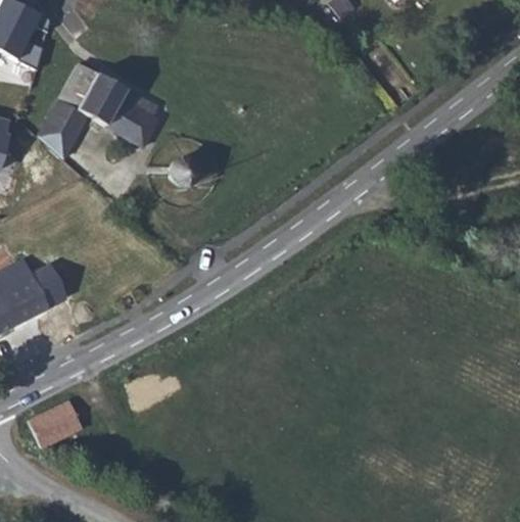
[(0,0),(0,50),(37,69),(51,21),(40,0),(0,0)]
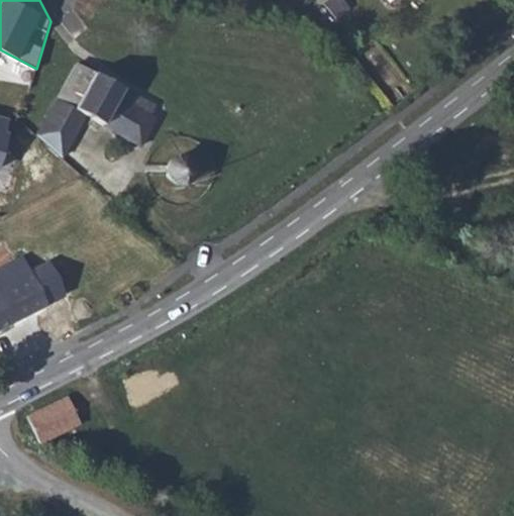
[(327,0),(324,2),(336,18),(350,7),(344,0),(327,0)]
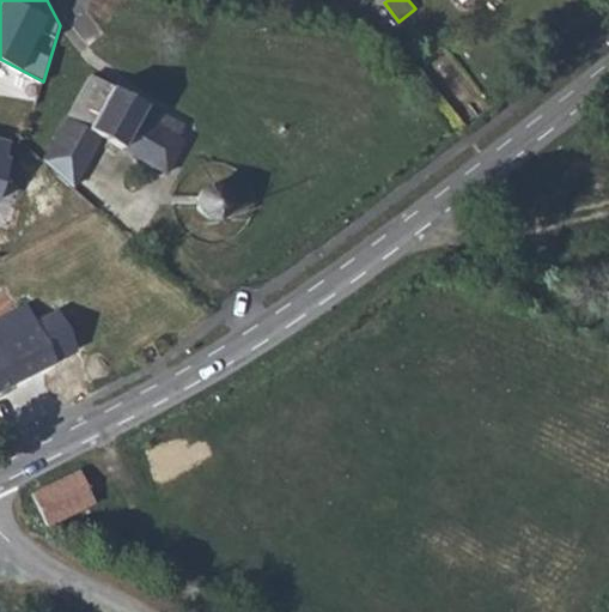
[(92,76),(69,117),(103,137),(169,173),(186,141),(178,138),(184,125),(92,76)]
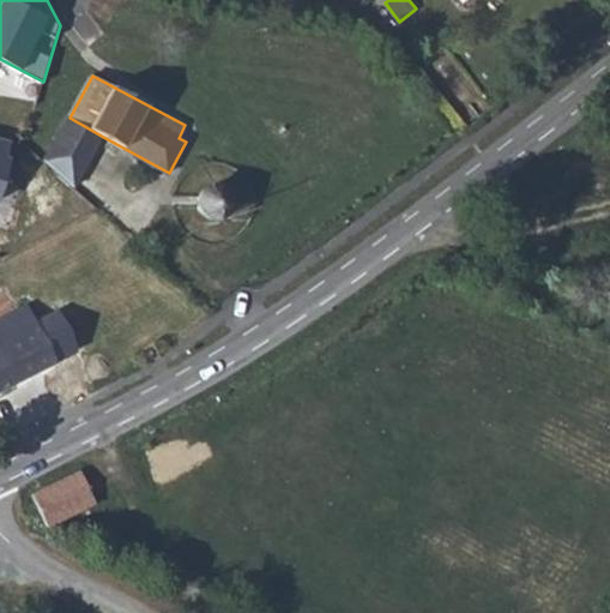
[(103,137),(70,118),(46,161),(74,187),(103,137)]
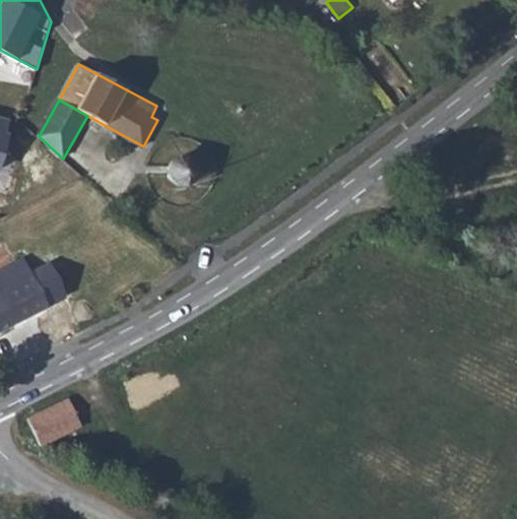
[(196,176),(197,172),(196,168),(194,164),(191,160),(187,158),(183,157),(179,158),(175,160),(172,164),(170,168),(170,172),(170,176),(172,180),(175,183),(179,185),(183,185),(187,185),(191,183),(194,180),(196,176)]
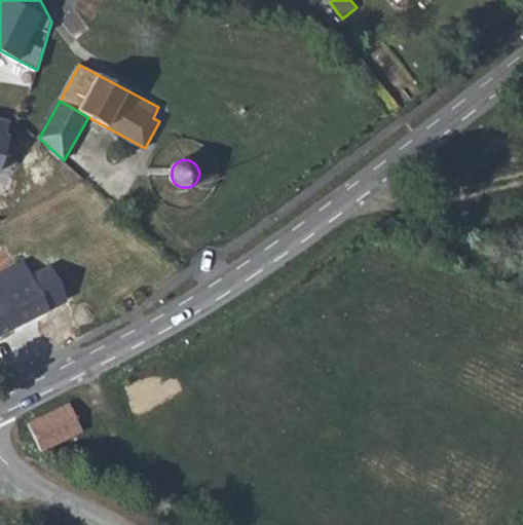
[(0,336),(49,310),(25,261),(0,273),(0,336)]
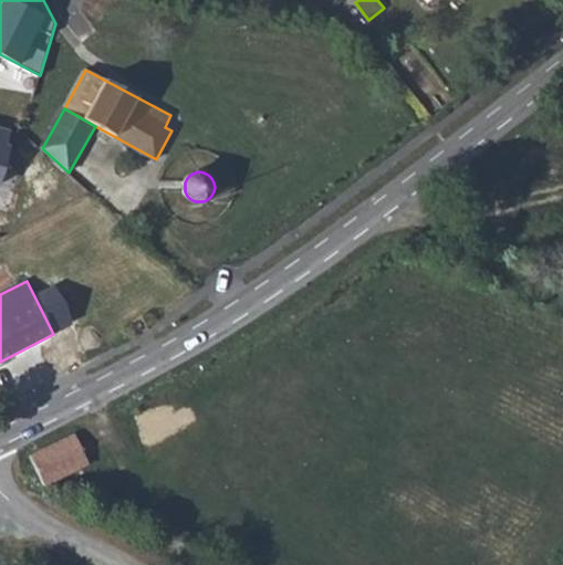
[(91,463),(76,433),(31,456),(45,485),(91,463)]
